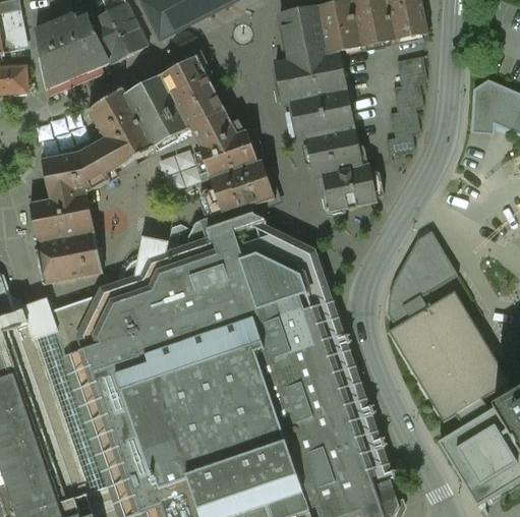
[(0,0),(0,12),(1,12),(20,9),(18,0),(0,0)]
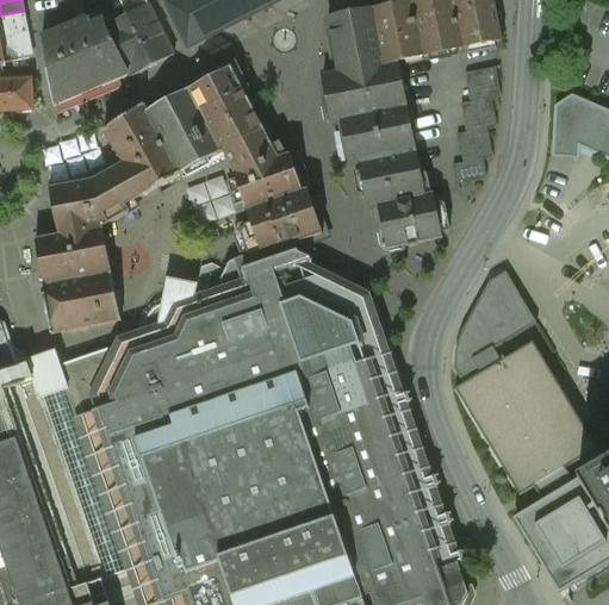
[(119,0),(126,12),(104,24),(126,70),(129,74),(173,52),(145,0),(119,0)]
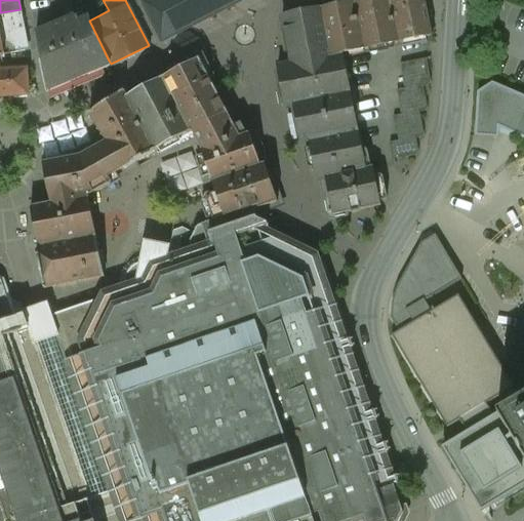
[(140,0),(158,32),(201,9),(199,0),(140,0)]
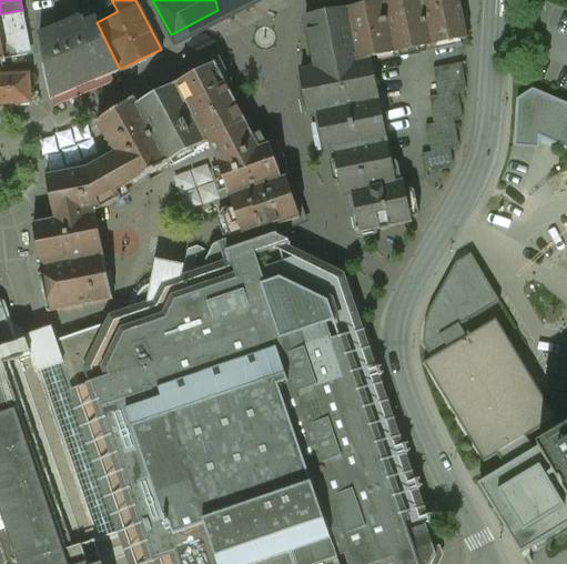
[(215,0),(218,10),(226,6),(225,0),(215,0)]
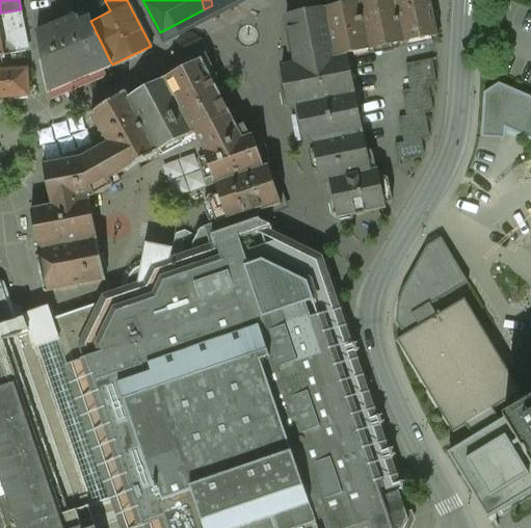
[(351,0),(323,5),(333,55),(345,52),(368,48),(357,0),(351,0)]
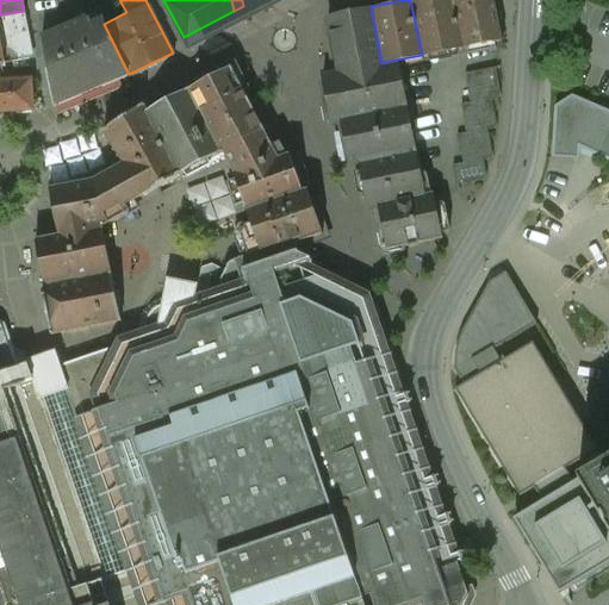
[(410,0),(422,55),(461,47),(452,0),(410,0)]
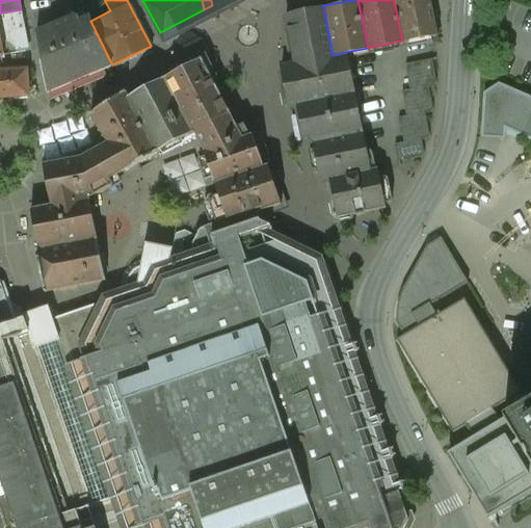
[(394,0),(402,41),(436,33),(429,0),(394,0)]
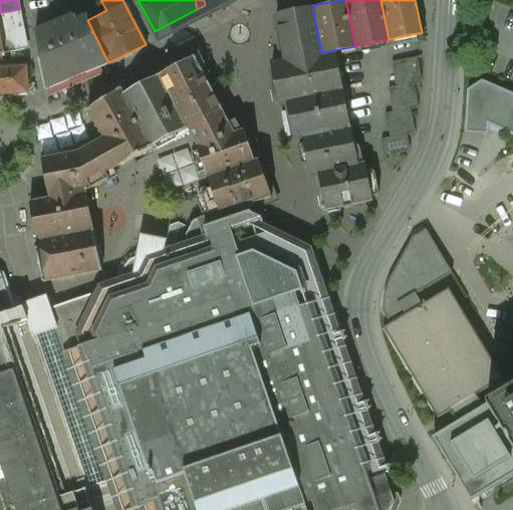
[(312,5),(274,13),(284,60),(321,53),(312,5)]
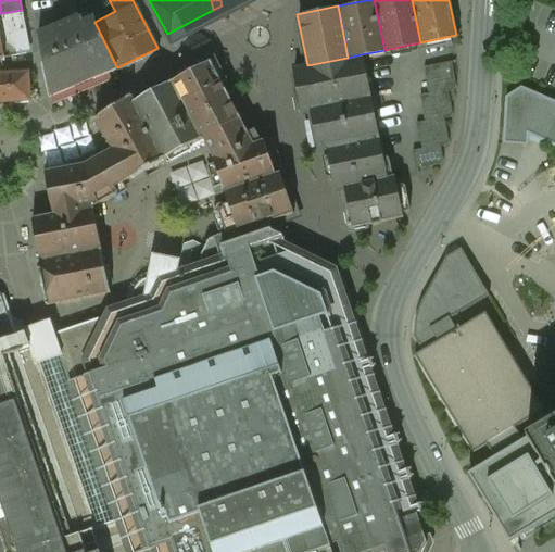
[(0,55),(9,53),(1,13),(0,13),(0,55)]
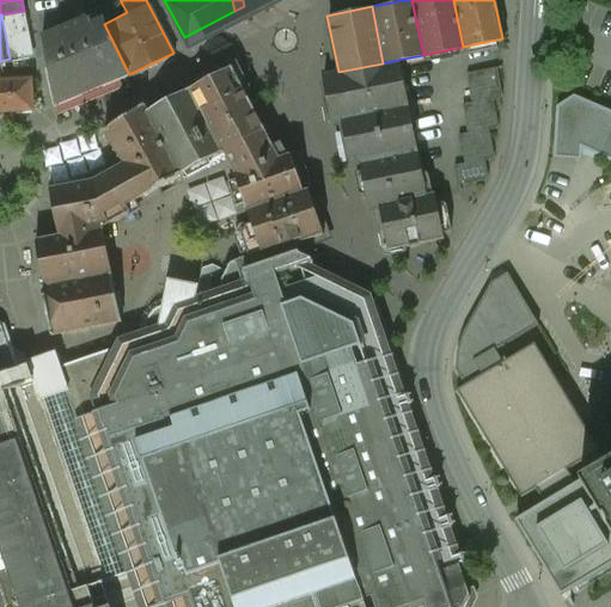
[(86,18),(40,37),(53,102),(127,71),(104,24),(104,18),(90,23),(86,18)]
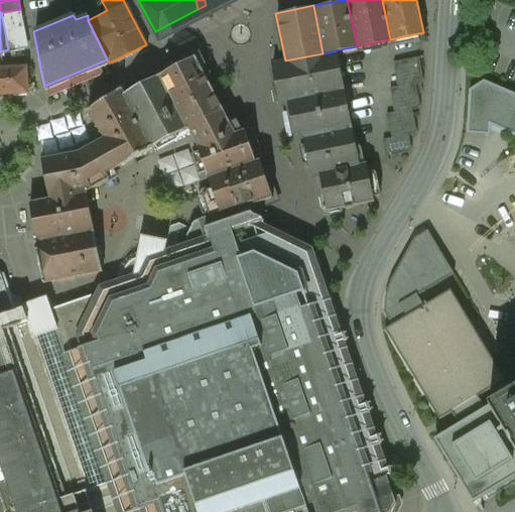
[(323,53),(285,60),(271,64),(279,101),(287,100),(294,137),(302,135),(350,125),(335,50),(323,53)]
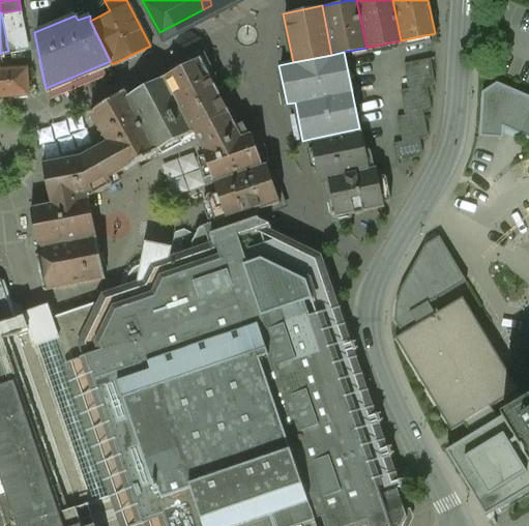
[(403,61),(405,74),(432,69),(429,56),(403,61)]
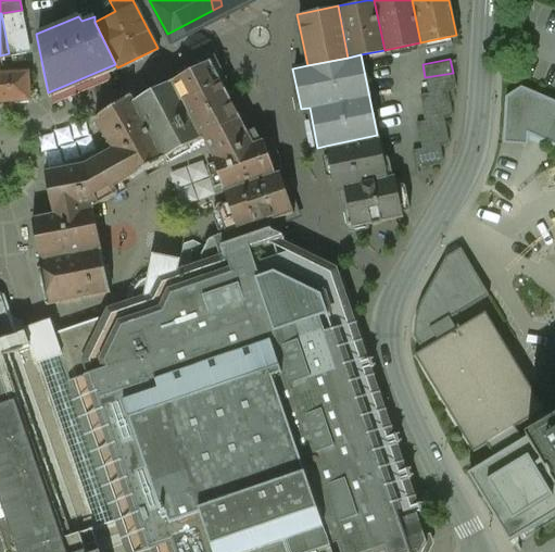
[(210,60),(171,80),(201,137),(239,116),(210,60)]
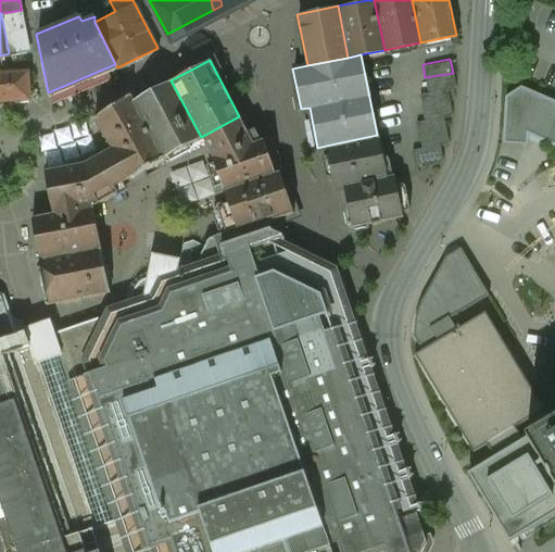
[(0,99),(27,98),(26,71),(0,71),(0,99)]
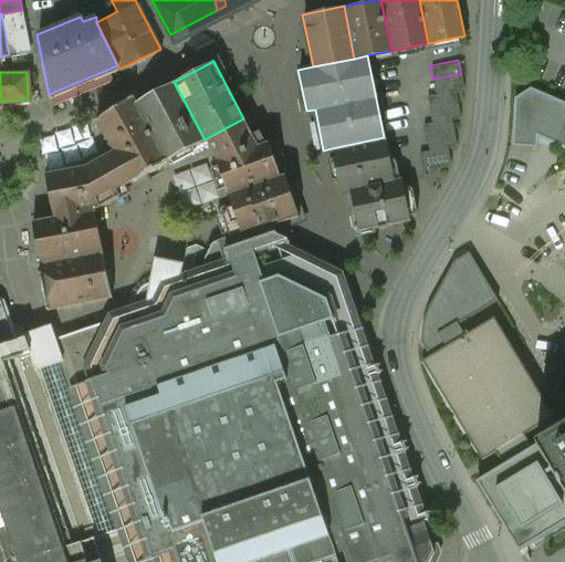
[(435,92),(454,89),(461,87),(463,84),(461,74),(432,79),(435,92)]
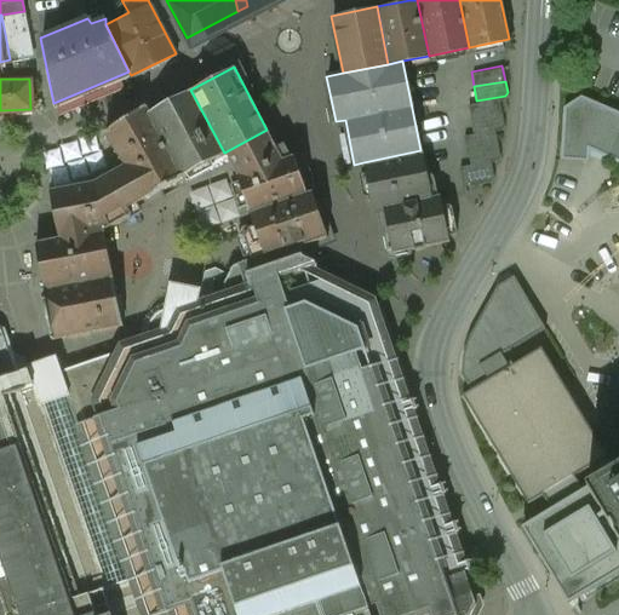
[(190,90),(145,109),(181,176),(224,153),(190,90)]
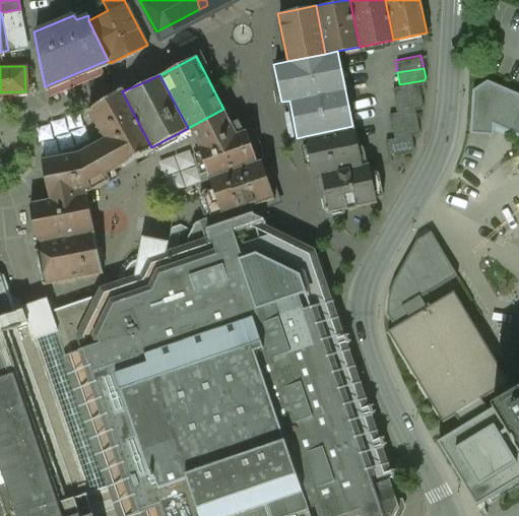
[(471,87),(469,132),(492,132),(493,122),(518,133),(518,92),(485,78),(471,87)]
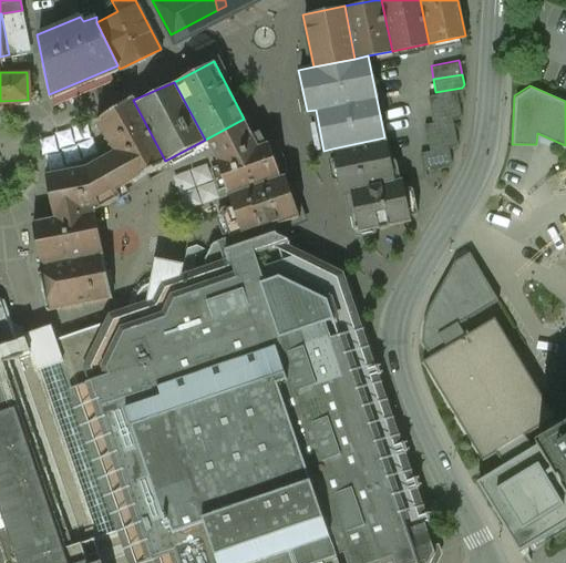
[(426,94),(430,108),(459,102),(455,89),(435,92),(426,94)]
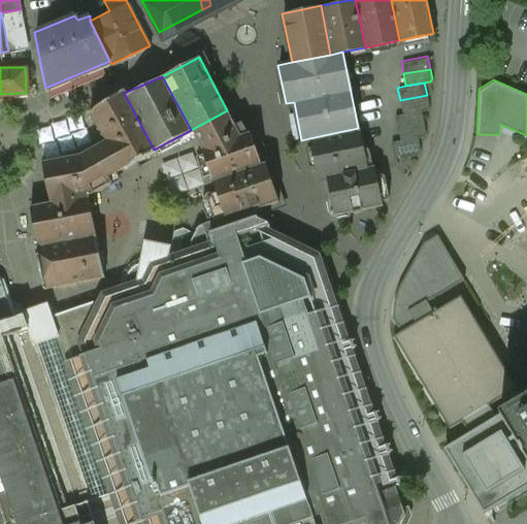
[(105,137),(124,166),(154,150),(124,93),(88,111),(105,137)]
